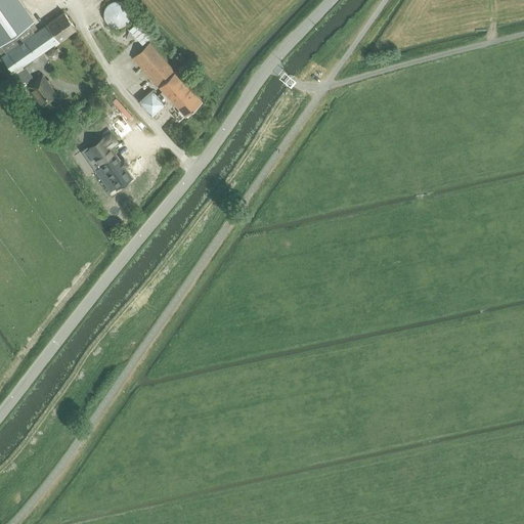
[(12,73),(75,29),(63,12),(38,31),(32,23),(33,22),(17,0),(0,0),(0,53),(1,55),(0,56),(12,73)]
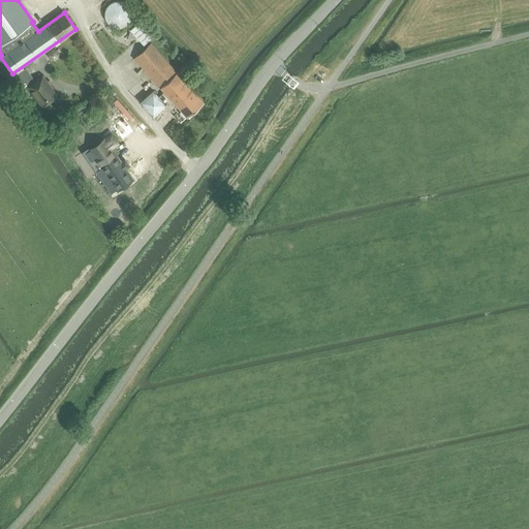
[(129,6),(127,4),(126,3),(124,2),(122,1),(120,1),(117,1),(115,1),(113,2),(111,3),(109,4),(107,6),(106,7),(105,9),(104,12),(104,14),(104,17),(105,19),(106,21),(107,23),(110,25),(111,26),(113,27),(115,27),(118,28),(120,28),(122,27),(124,26),(126,25),(128,24),(129,22),(130,20),(131,18),(131,16),(131,12),(131,10),(130,8),(129,6)]
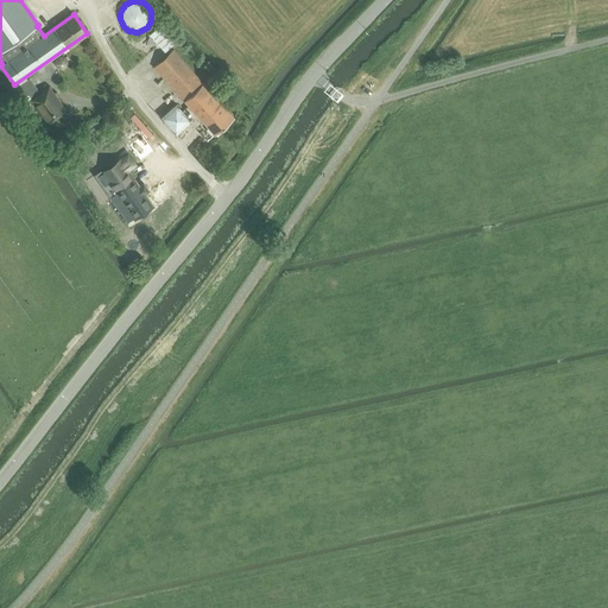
[(160,25),(150,35),(165,52),(176,43),(160,25)]
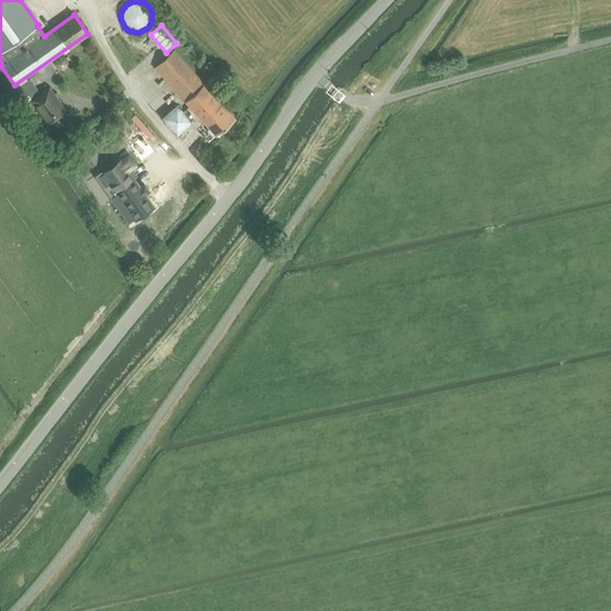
[(215,136),(235,118),(204,84),(203,84),(174,50),(154,67),(185,102),(184,103),(215,136)]
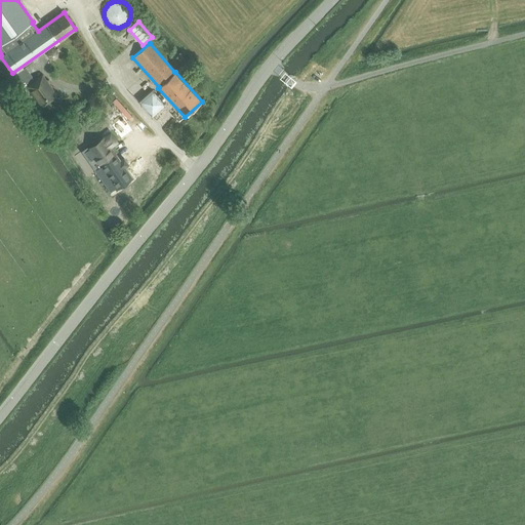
[(48,50),(47,55),(49,58),(54,59),(57,56),(57,52),(55,49),(51,48),(48,50)]
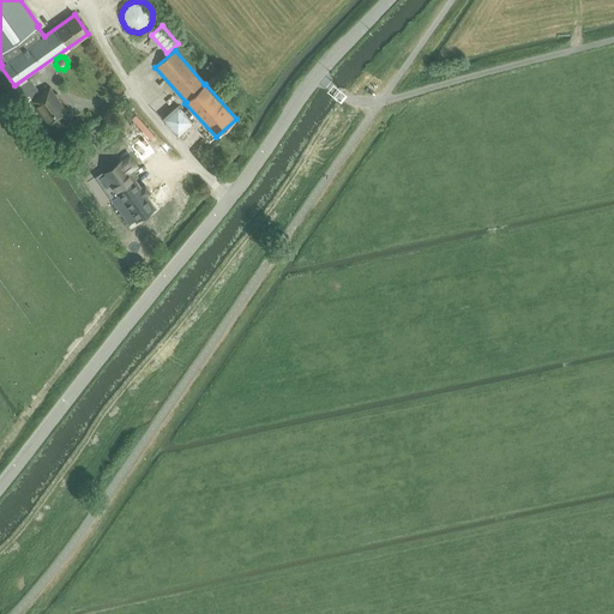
[(47,125),(66,110),(49,86),(40,94),(36,89),(37,89),(29,78),(16,88),(23,98),(28,95),(31,100),(29,101),(40,115),(38,116),(43,122),(44,121),(47,125)]
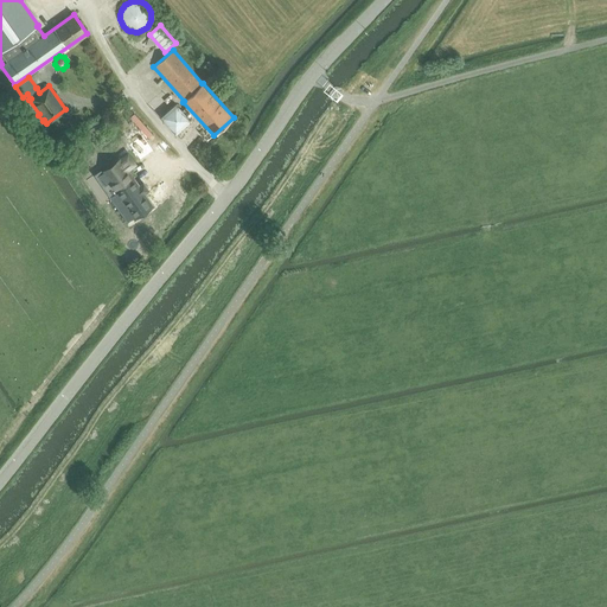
[(160,116),(176,134),(191,120),(176,103),(160,116)]
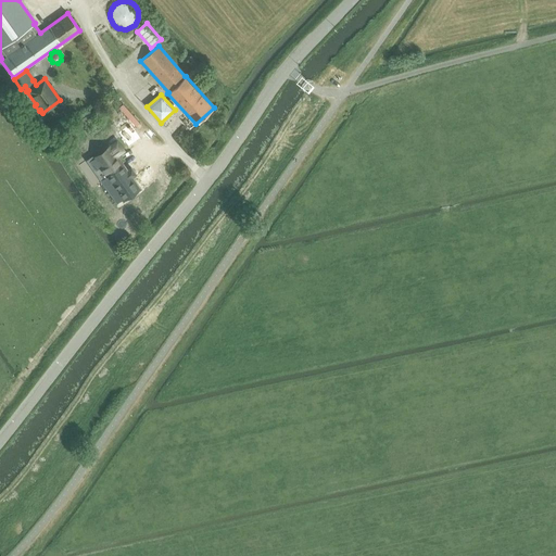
[(117,141),(89,161),(96,169),(100,166),(106,176),(101,180),(116,203),(122,199),(123,200),(140,188),(133,176),(127,169),(123,163),(122,164),(116,155),(123,150),(117,141)]
